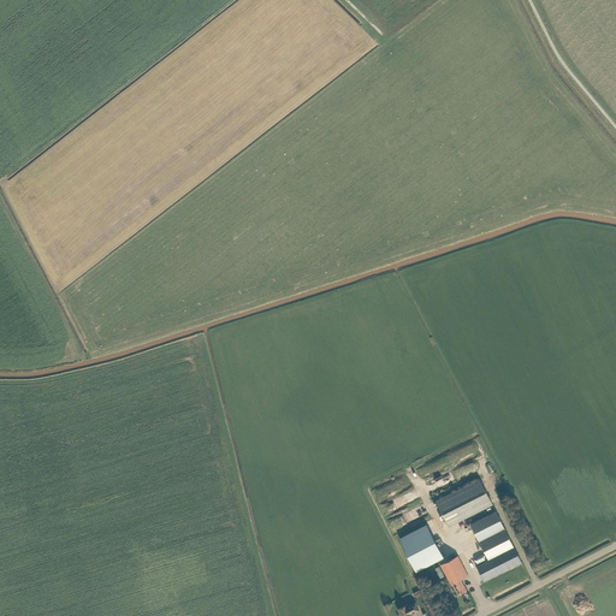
[(480,478),(436,501),(449,526),(493,504),(480,478)]
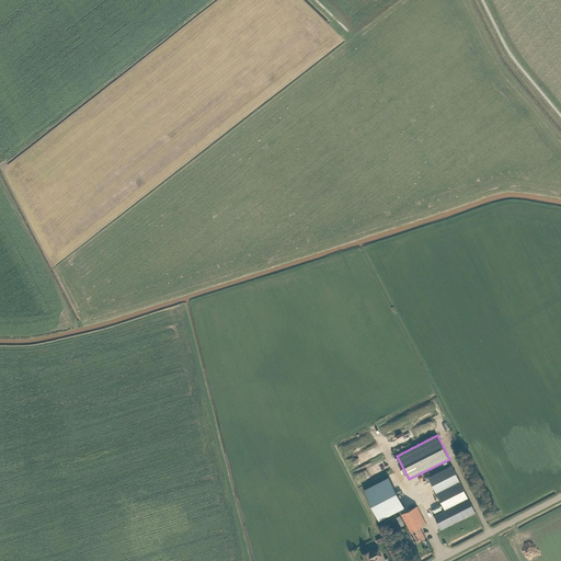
[(451,465),(427,477),(444,508),(468,496),(460,481),(451,465)]
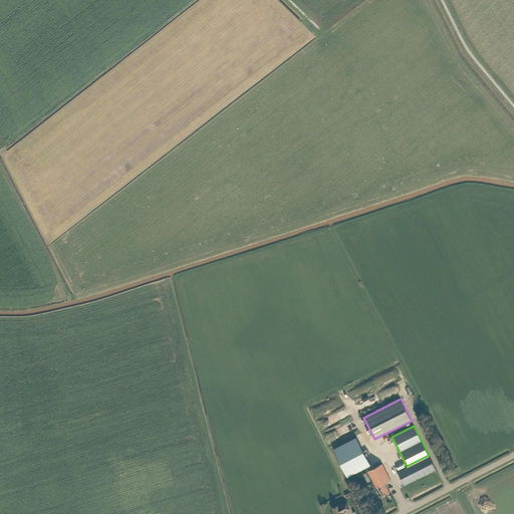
[(347,477),(370,465),(360,446),(337,458),(347,477)]
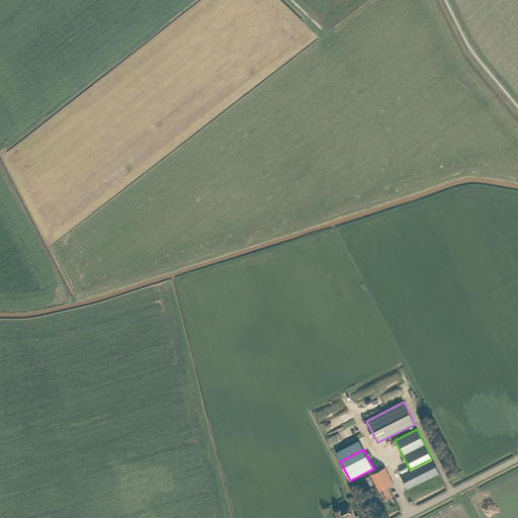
[(432,458),(410,469),(401,475),(407,488),(438,471),(432,458)]
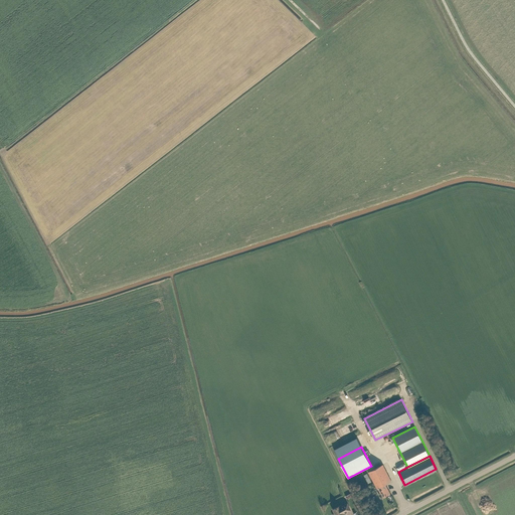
[(377,489),(378,488),(385,484),(391,481),(383,465),(368,472),(377,489)]
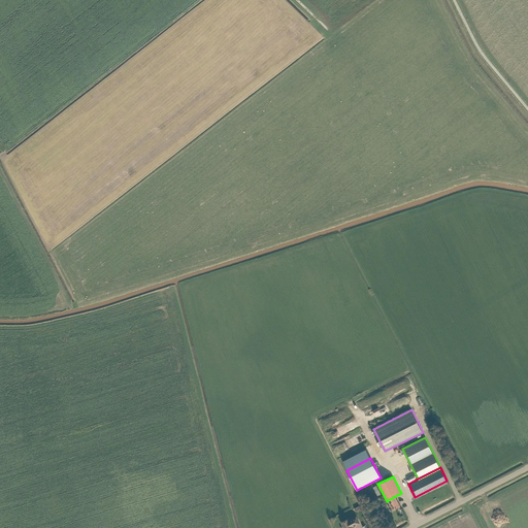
[(395,496),(388,500),(393,509),(400,506),(395,496)]
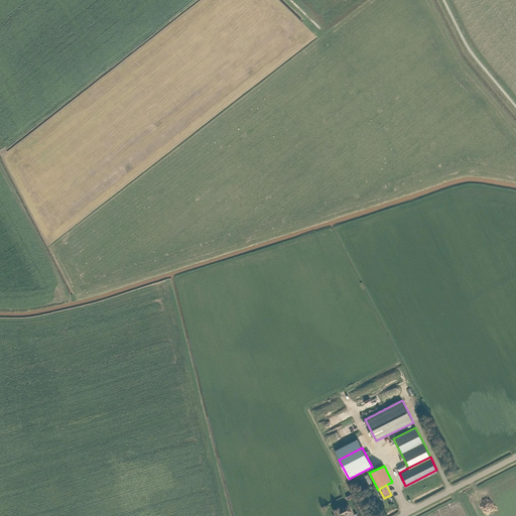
[(334,515),(333,515),(346,515),(345,514),(347,513),(352,511),(348,504),(342,508),(341,507),(334,510),(336,514),(334,515)]
